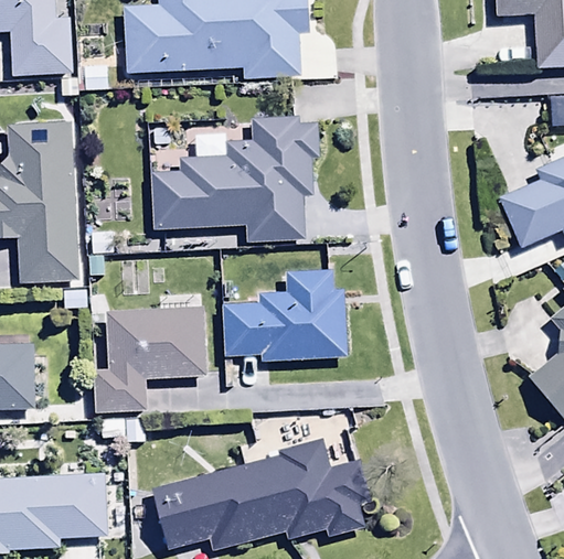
[(0,0),(0,33),(10,33),(12,76),(74,74),(72,17),(55,17),(54,0),(0,0)]
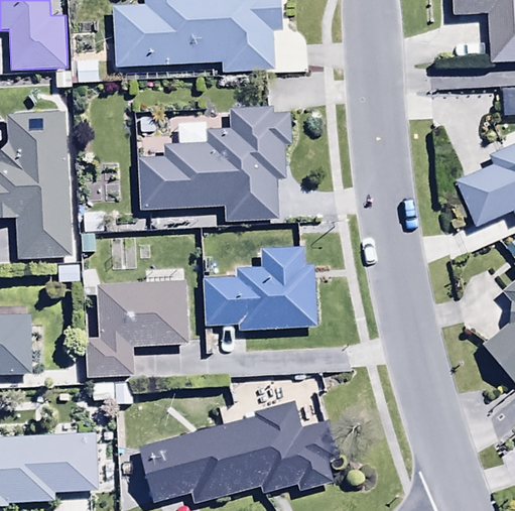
[(305,42),(295,29),(287,30),(286,0),(144,0),(144,3),(113,4),(115,66),(222,62),(222,72),(306,73),(305,42)]
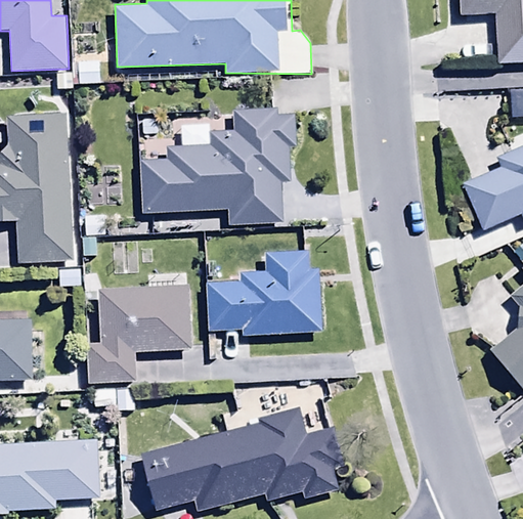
[(459,0),(460,17),(494,15),(497,65),(522,62),(522,0),(459,0)]
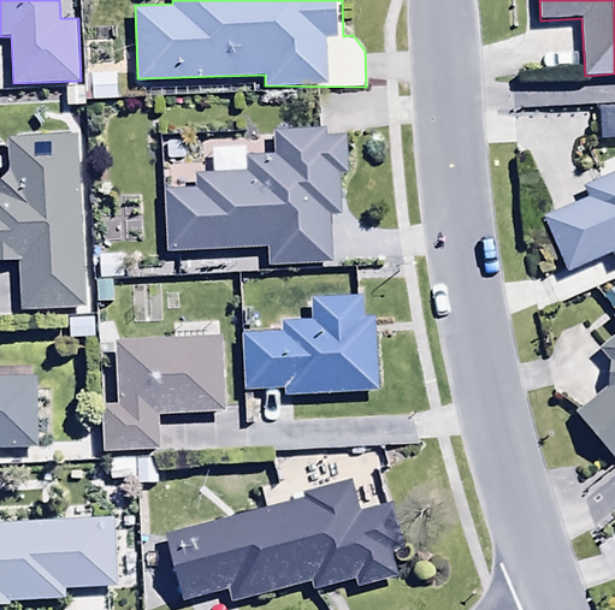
[(84,70),(86,99),(118,98),(117,70),(84,70)]
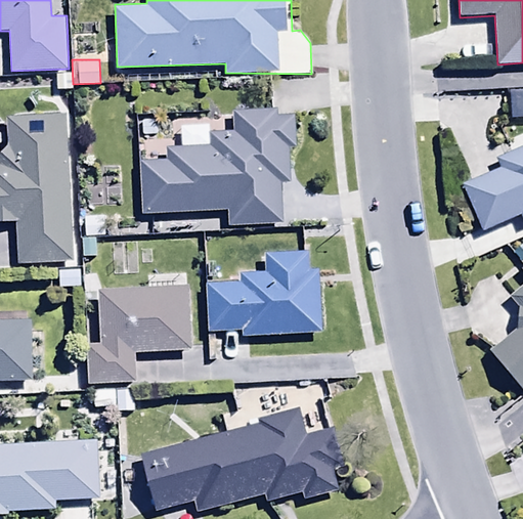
[(210,143),(167,144),(168,158),(139,159),(141,213),(226,210),(227,224),(282,222),(281,180),(291,179),(290,146),(296,146),(294,113),(278,114),(277,106),(233,109),(233,130),(209,131),(210,143)]
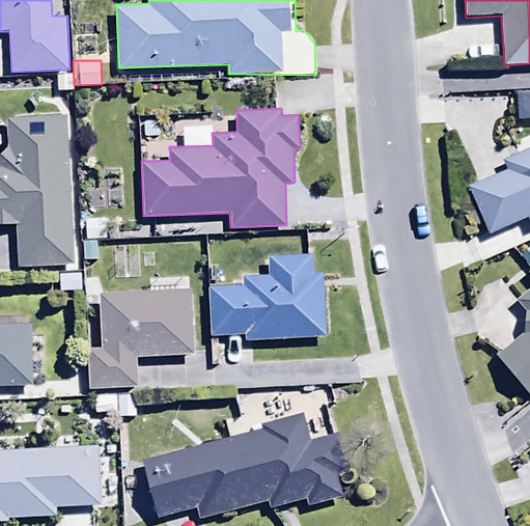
[(20,250),(21,265),(74,263),(65,113),(8,116),(9,147),(0,157),(0,224),(17,224),(18,250),(20,250)]
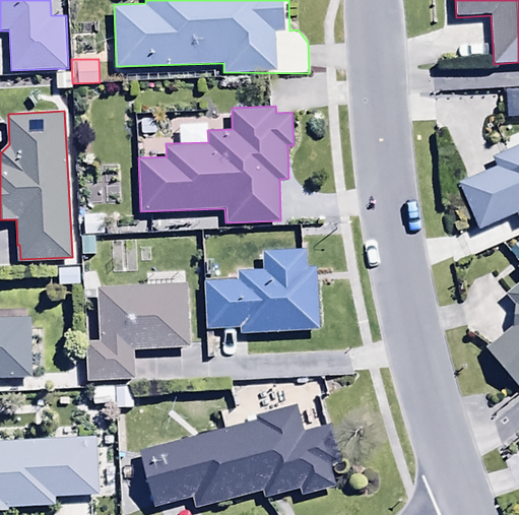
[(516,211),(518,216),(518,130),(503,137),(508,149),(494,156),(497,164),(458,182),(478,228),(516,211)]
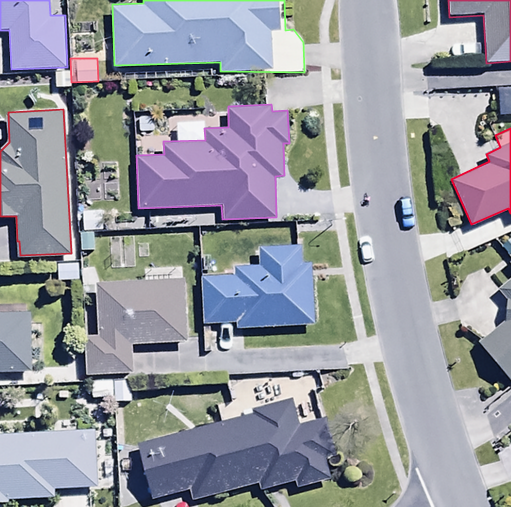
[(19,241),(17,241),(0,241),(0,262),(20,262),(20,255),(19,241)]
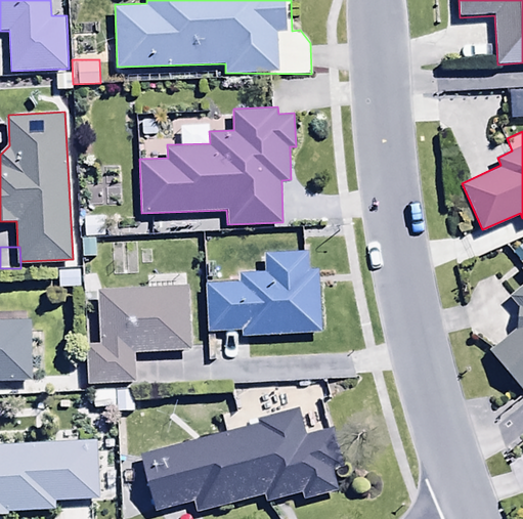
[(243,330),(243,336),(322,333),(319,268),(309,269),(308,251),(265,252),(266,271),(240,272),(240,280),(207,282),(209,332),(243,330)]
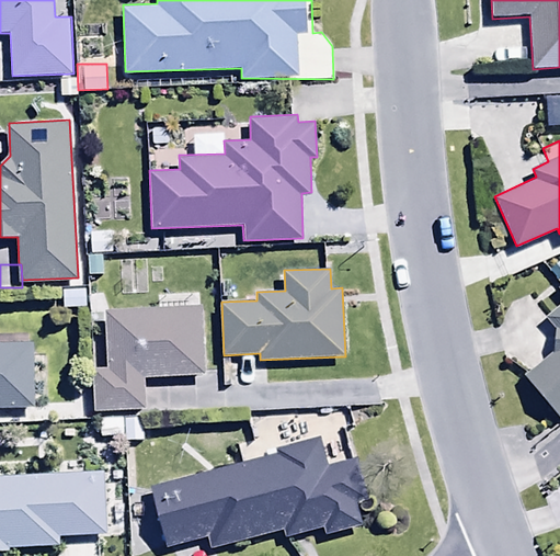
[(556,330),(556,349),(525,373),(559,417),(559,279),(557,282),(559,285),(559,306),(546,317),(556,330)]
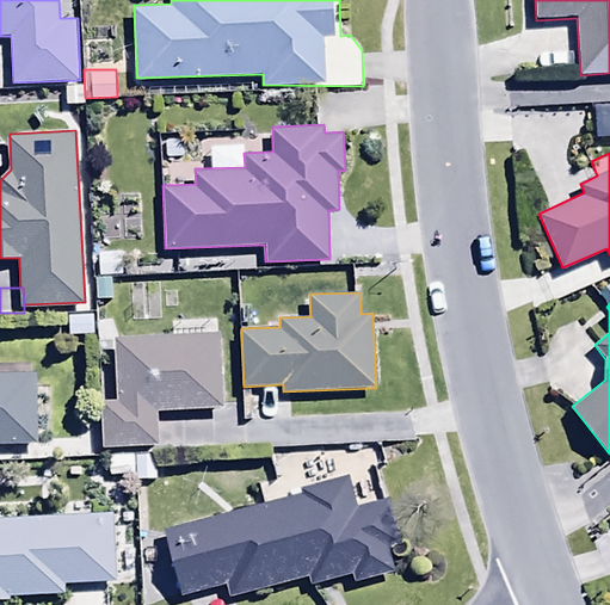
[(221,332),(116,334),(118,400),(102,400),(103,448),(160,446),(160,409),(223,407),(221,332)]
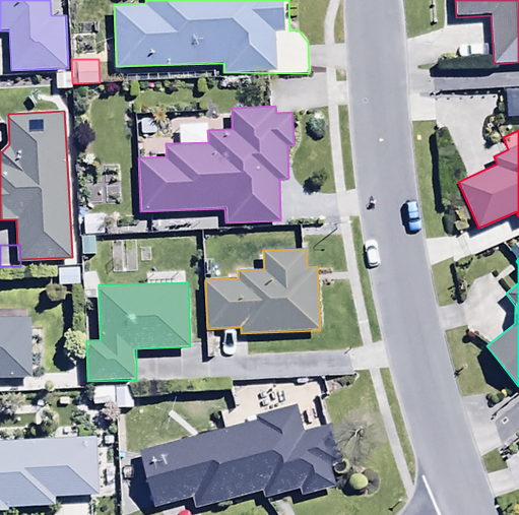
[(0,377),(35,377),(34,316),(0,316),(0,377)]
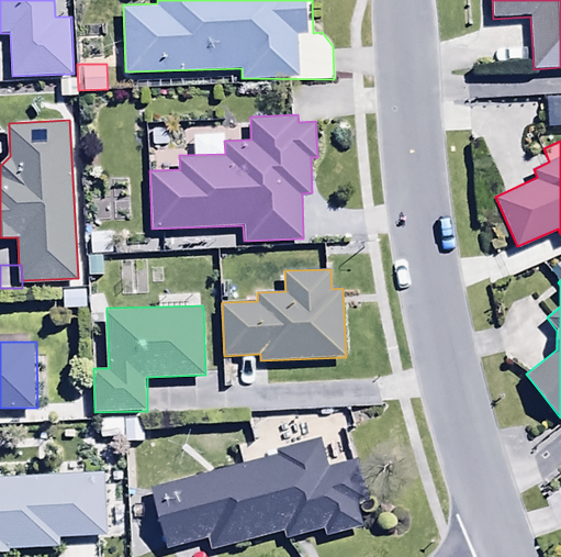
[(145,441),(145,416),(101,416),(101,436),(125,436),(125,441),(145,441)]
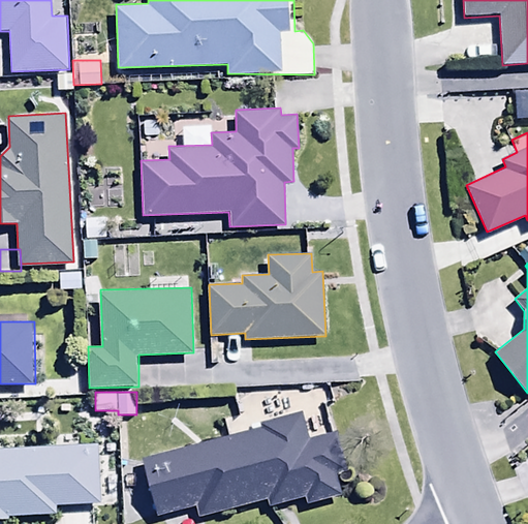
[(302,411),(260,423),(262,428),(144,458),(158,517),(195,506),(198,516),(268,497),(270,506),(304,497),(306,504),(344,494),(339,471),(346,469),(337,430),(309,437),(302,411)]
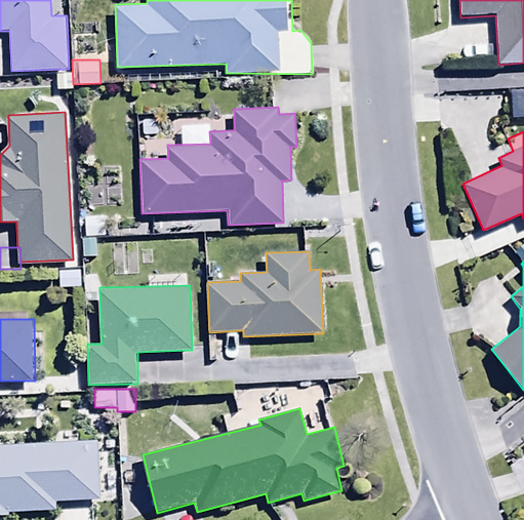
[(0,516),(11,516),(11,511),(56,509),(56,500),(101,497),(97,439),(0,443),(0,516)]
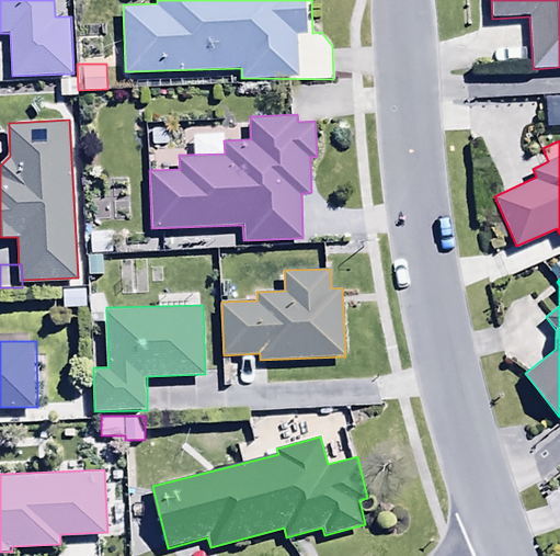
All buildings are outlined.
